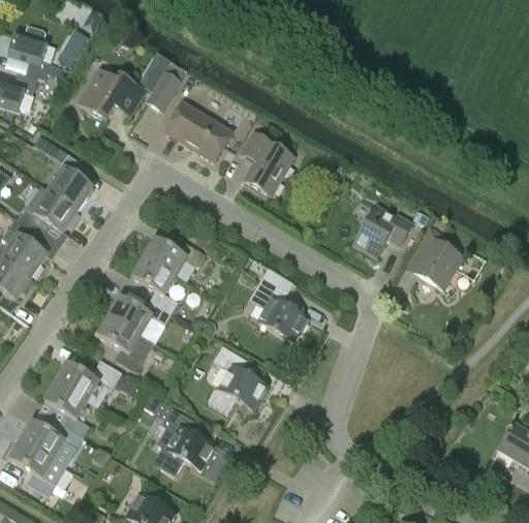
[(78,30),(61,56),(72,62),(88,37),(78,30)]
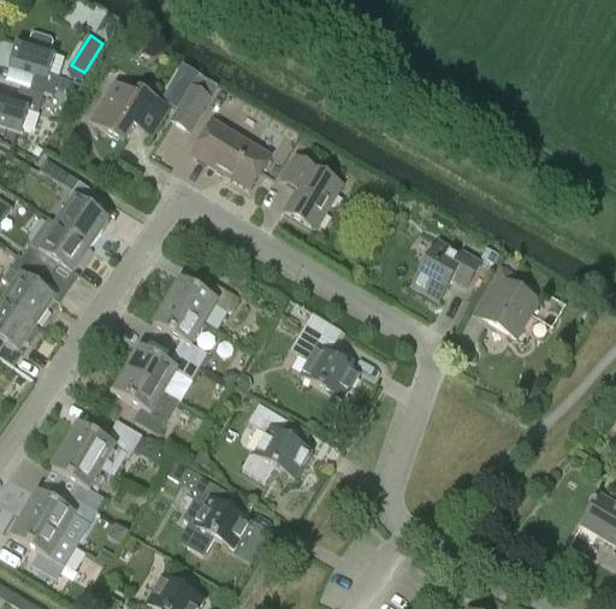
[(29,87),(42,90),(42,92),(52,95),(58,74),(49,71),(57,51),(17,37),(9,65),(34,74),(29,87)]
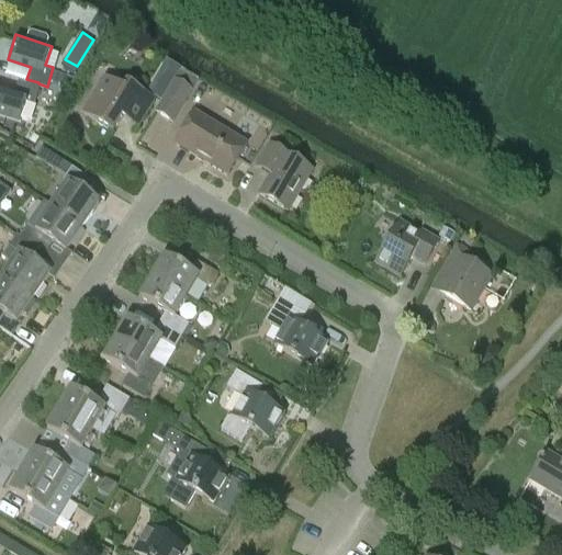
[(123,110),(139,120),(154,97),(124,79),(121,86),(103,75),(81,110),(112,128),(123,110)]
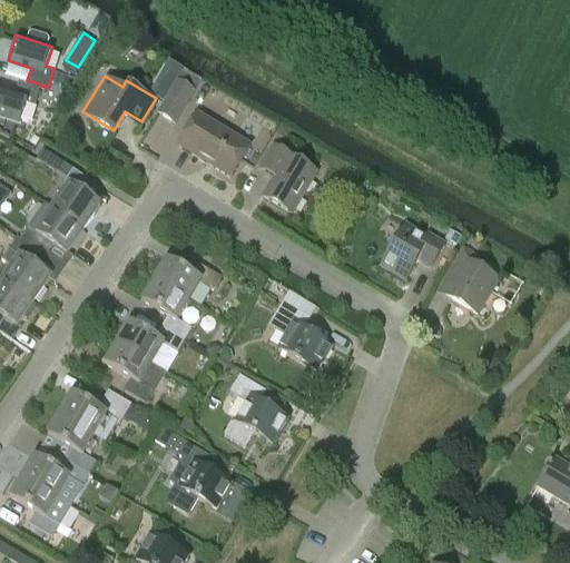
[(177,77),(169,90),(156,110),(175,121),(195,88),(177,77)]
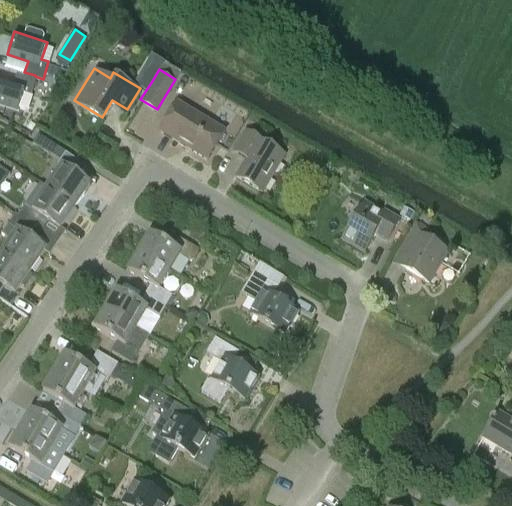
[(35,75),(24,72),(16,70),(13,81),(0,76),(0,102),(17,108),(23,90),(30,92),(35,76),(35,75)]
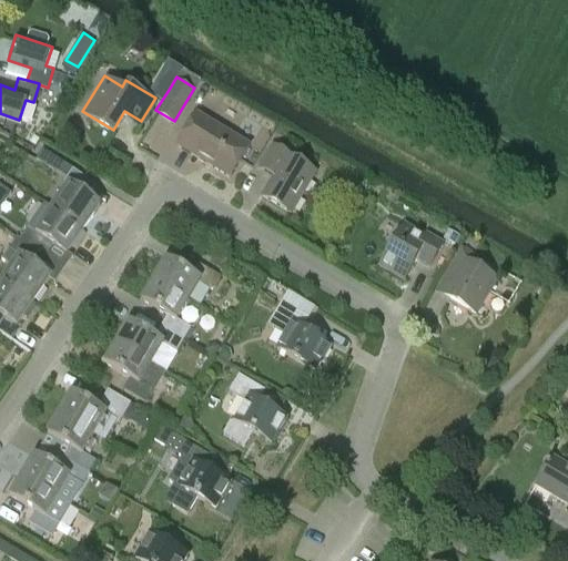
[(249,143),(195,110),(175,141),(229,174),(249,143)]
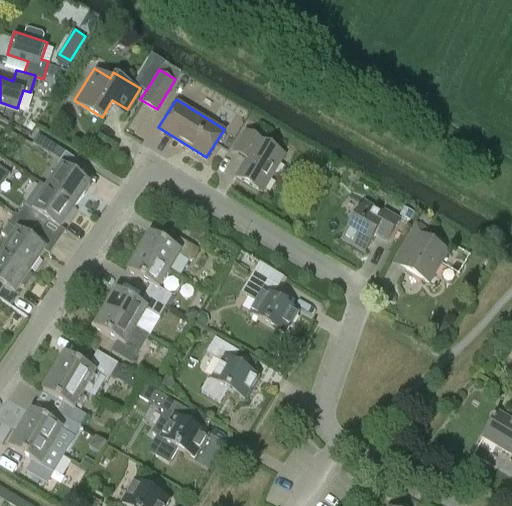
[(271,171),(283,151),(262,138),(263,137),(245,127),(233,148),(246,155),(237,171),(236,173),(261,188),(271,171)]
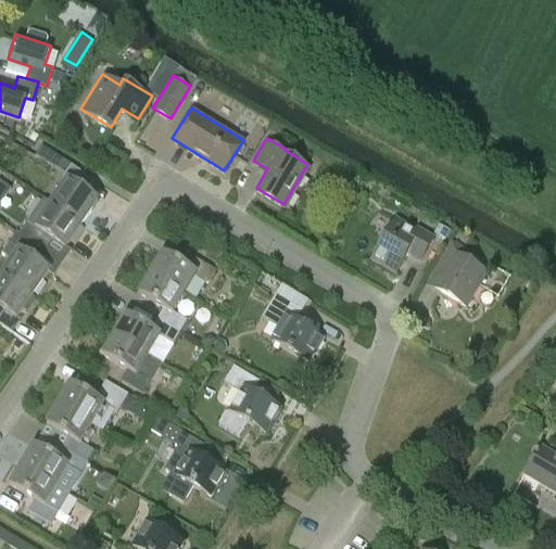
[(61,186),(50,201),(81,222),(98,199),(85,190),(93,178),(71,162),(41,143),(35,153),(51,164),(52,162),(65,170),(62,175),(66,178),(61,186)]
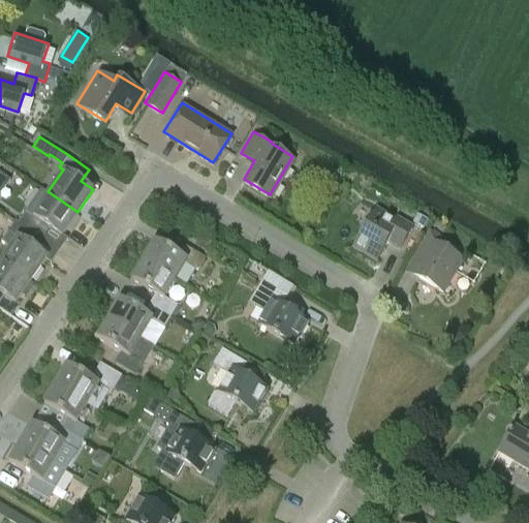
[(26,209),(19,219),(43,236),(51,226),(62,234),(78,212),(48,191),(33,214),(26,209)]
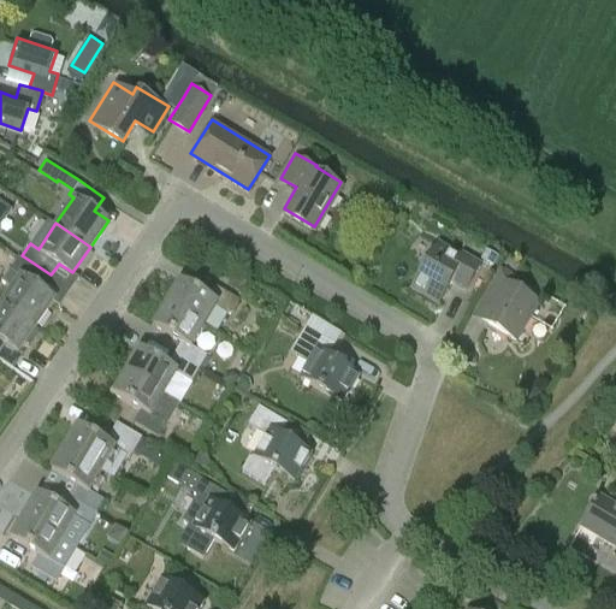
[(480,261),(466,252),(463,255),(438,240),(410,283),(437,299),(450,277),(465,285),(480,261)]
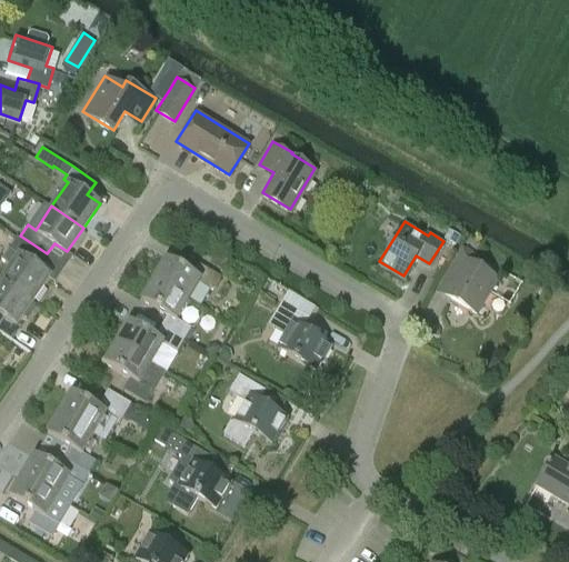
[(11,263),(0,279),(32,301),(51,274),(38,266),(47,253),(20,236),(18,233),(2,257),(11,263)]
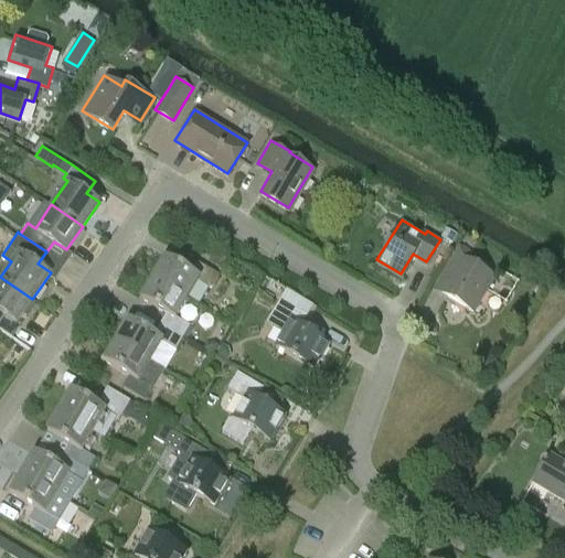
[(472,308),(493,274),(475,261),(479,255),(459,243),(443,270),(454,277),(445,292),(472,308)]
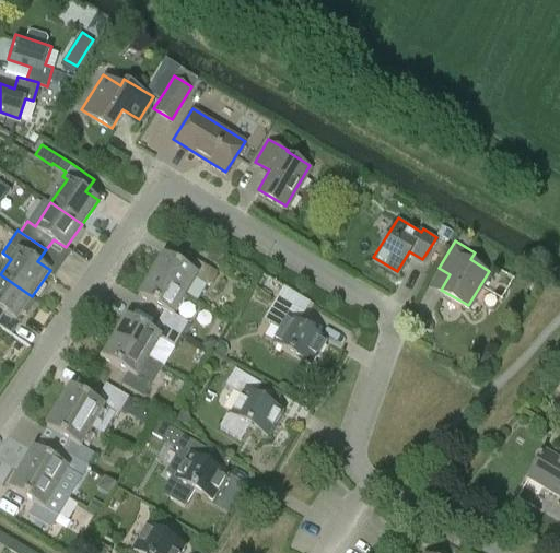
[(162,253),(151,272),(185,292),(196,273),(210,281),(217,269),(195,256),(188,267),(162,253)]
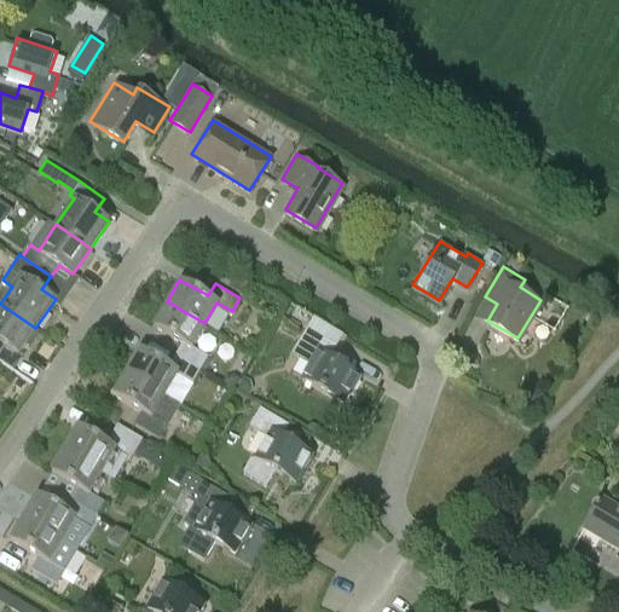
[(154,323),(181,340),(174,352),(200,367),(208,353),(192,345),(204,323),(167,301),(154,323)]
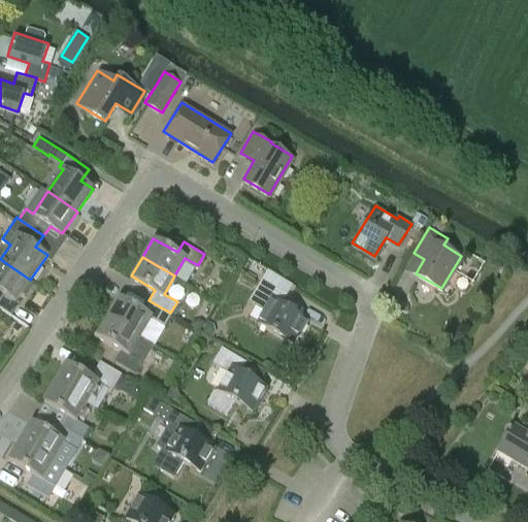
[(30,280),(0,259),(0,304),(7,294),(15,300),(22,291),(25,294),(33,282),(30,280)]
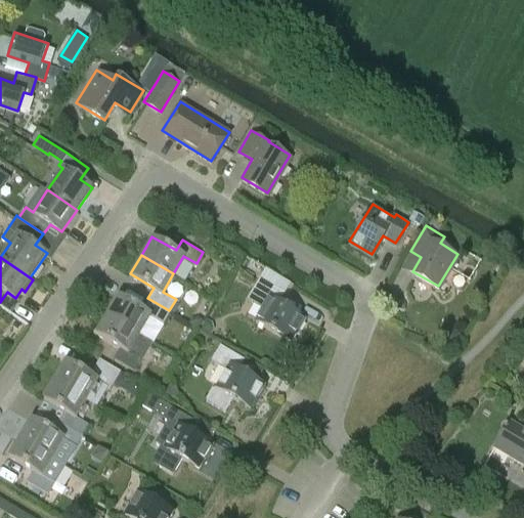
[(282,290),(258,275),(246,296),(262,305),(255,317),(290,339),(303,316),(276,300),(282,290)]
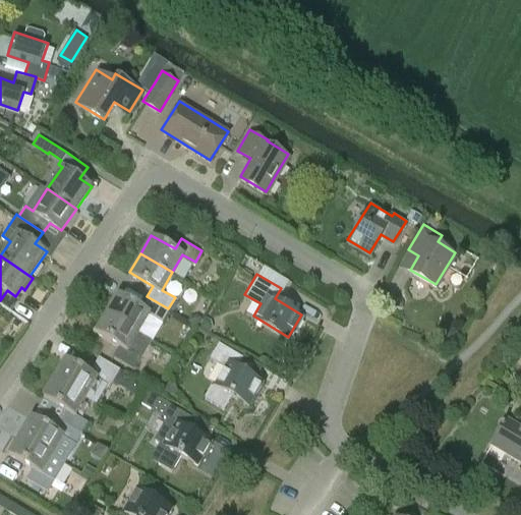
[(118,292),(106,311),(138,330),(149,312),(161,320),(168,308),(147,296),(140,306),(118,292)]
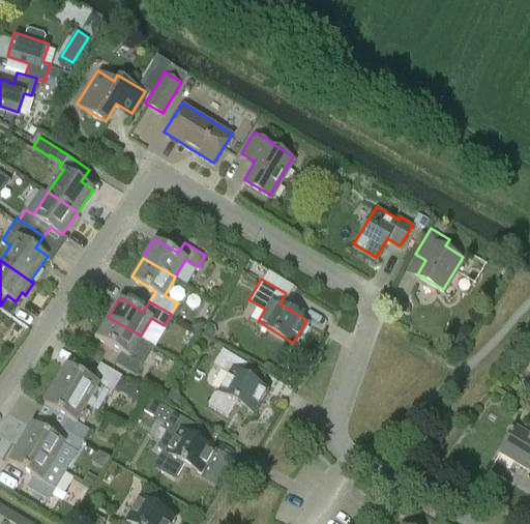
[(137,372),(143,361),(130,353),(141,336),(108,317),(97,335),(121,349),(115,359),(137,372)]
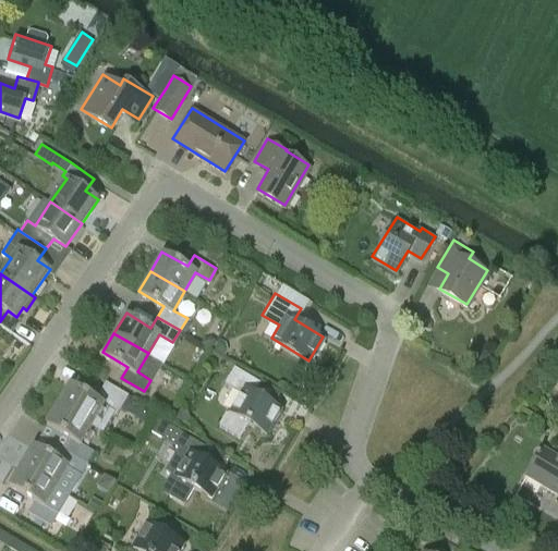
[(267,432),(281,407),(254,391),(261,379),(234,364),(225,381),(241,391),(230,409),(225,411),(218,423),(240,435),(249,420),(267,432)]
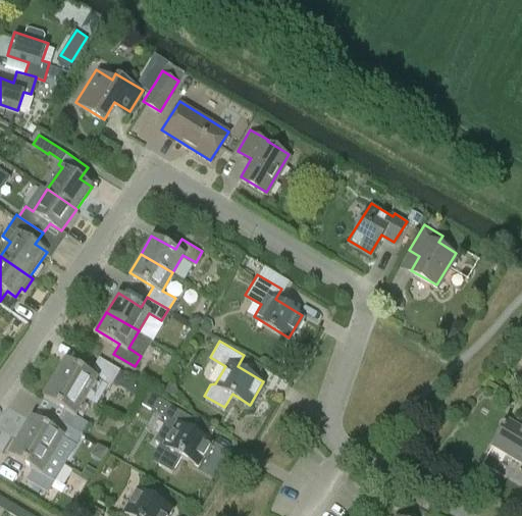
[(54,377),(86,396),(96,377),(109,385),(114,377),(140,393),(145,382),(119,368),(120,367),(99,355),(89,372),(65,358),(54,377)]
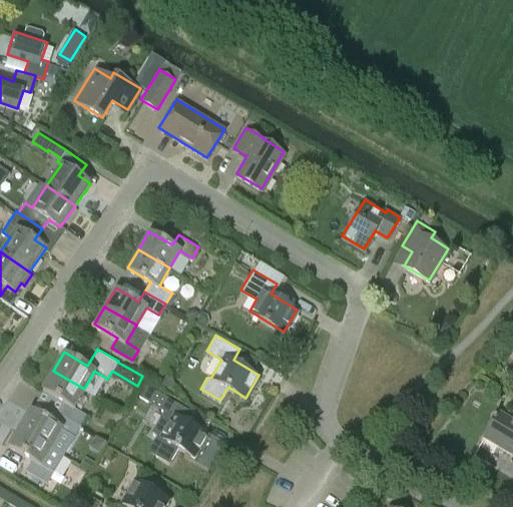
[(60,413),(80,425),(87,413),(74,406),(84,389),(53,371),(43,389),(66,403),(60,413)]
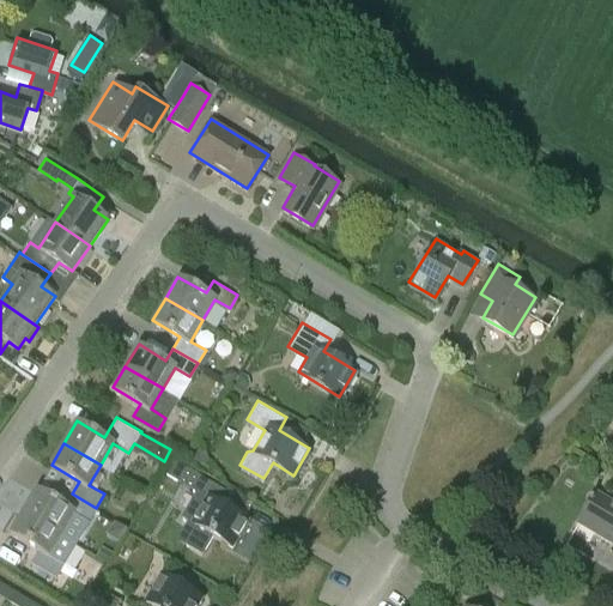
[(198,489),(182,515),(232,545),(249,519),(218,501),(226,488),(201,473),(193,486),(198,489)]
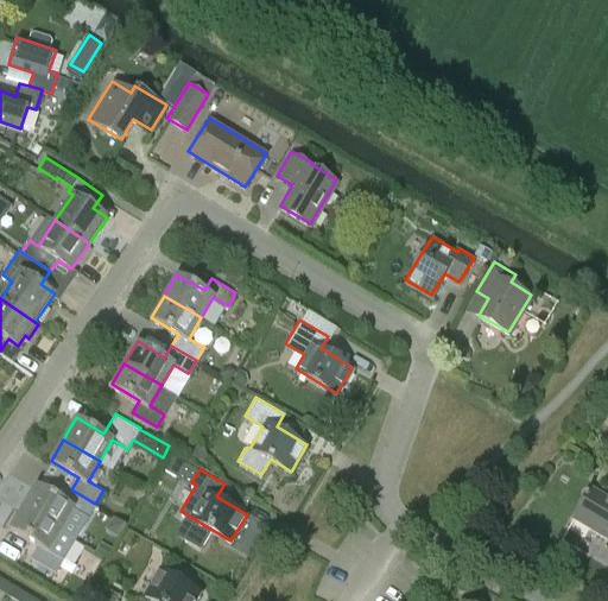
[(88,517),(95,504),(71,489),(64,501),(37,485),(24,507),(76,537),(88,517)]
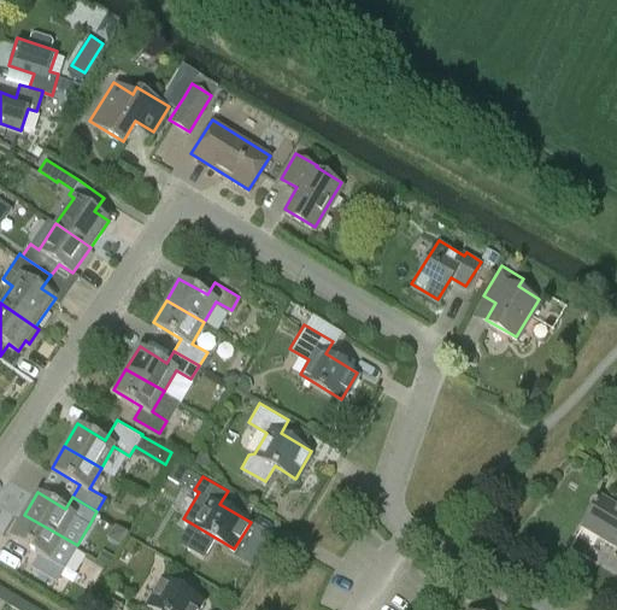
[(616,503),(599,493),(581,525),(616,546),(616,503)]
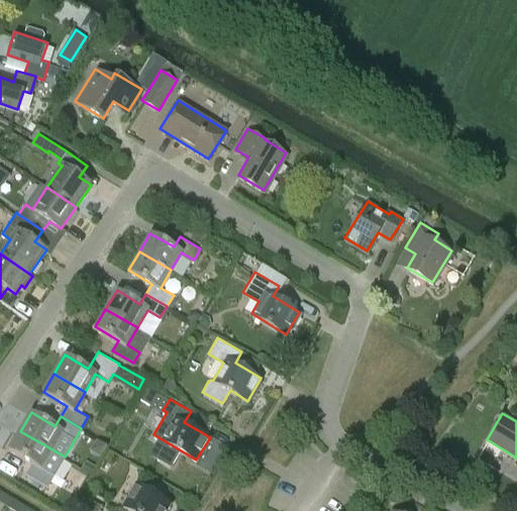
[(20,431),(10,448),(33,463),(27,473),(48,485),(55,474),(65,456),(20,431)]
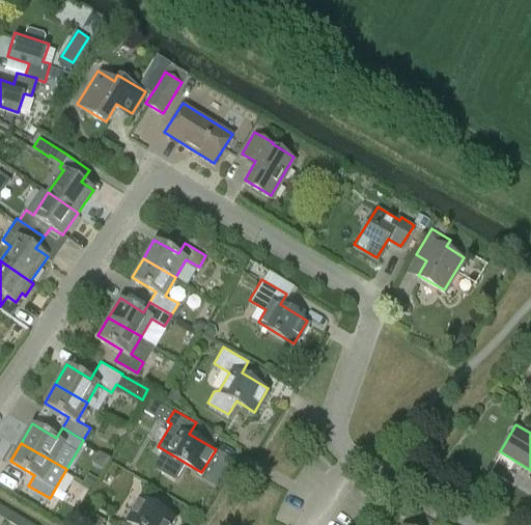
[(136,524),(170,524),(175,517),(141,496),(127,520),(136,524)]
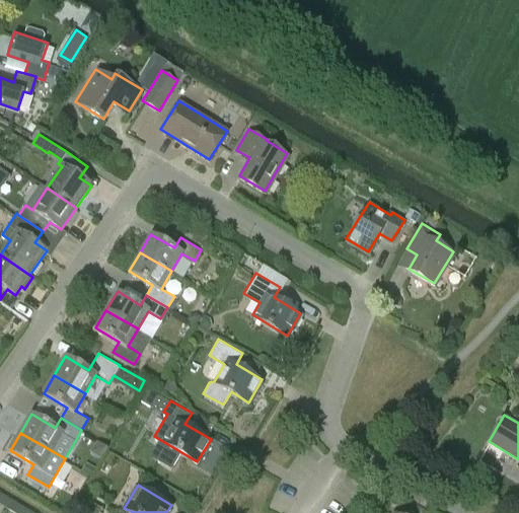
[(0,501),(8,506),(12,498),(0,490),(0,501)]
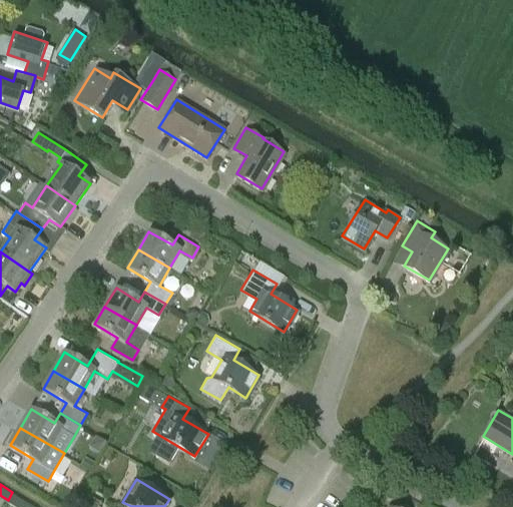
[(8,500),(18,506),(32,506),(34,505),(12,492),(8,500)]
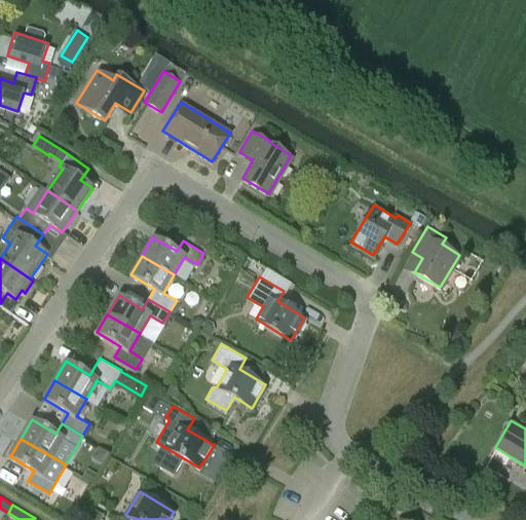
[(99,519),(103,513),(91,506),(83,519),(99,519)]
